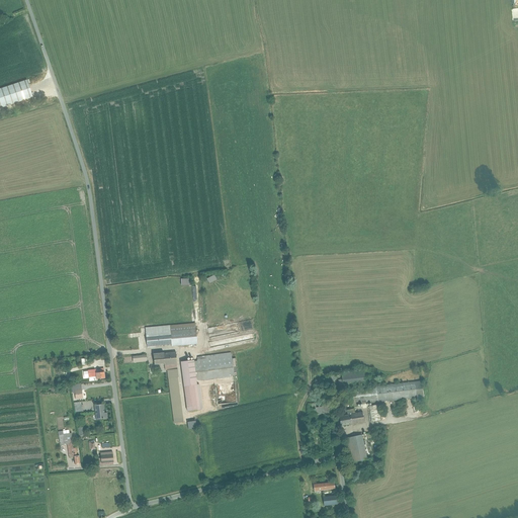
[(26,79),(0,87),(0,108),(31,98),(26,79)]
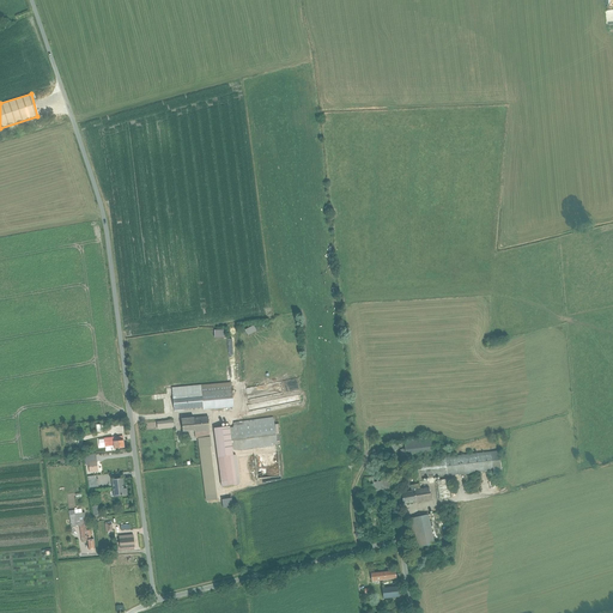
[(260,327),(249,332),(253,339),(262,335),(260,327)]
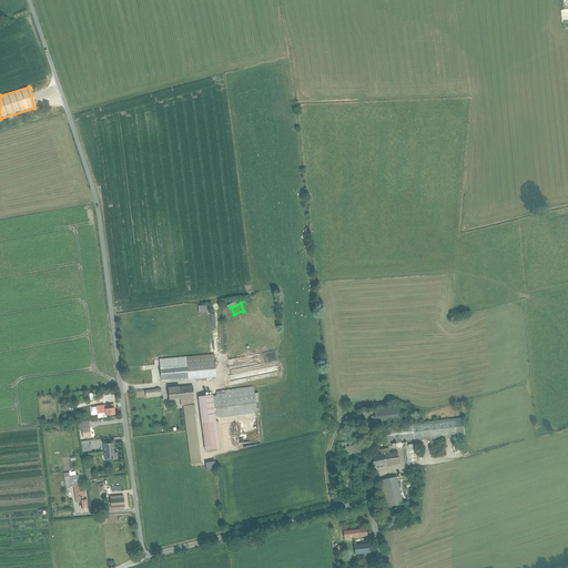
[(216,356),(163,359),(164,378),(192,377),(192,382),(219,381),(217,358),(216,358),(216,356)]
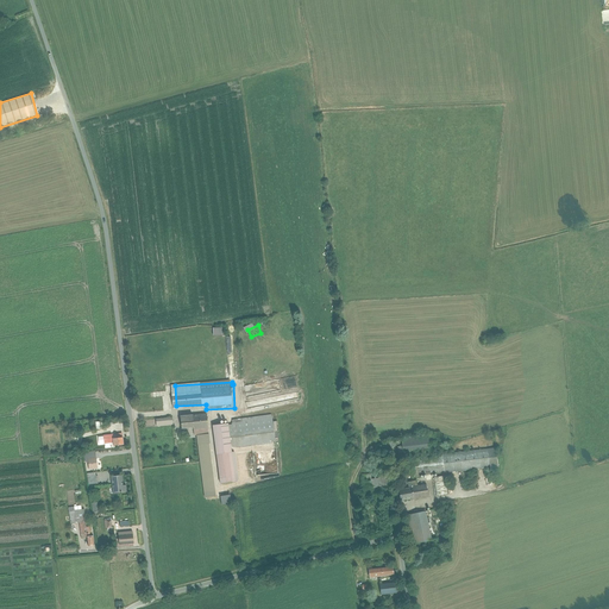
[(194,431),(208,429),(206,414),(181,416),(182,428),(194,427),(194,431)]
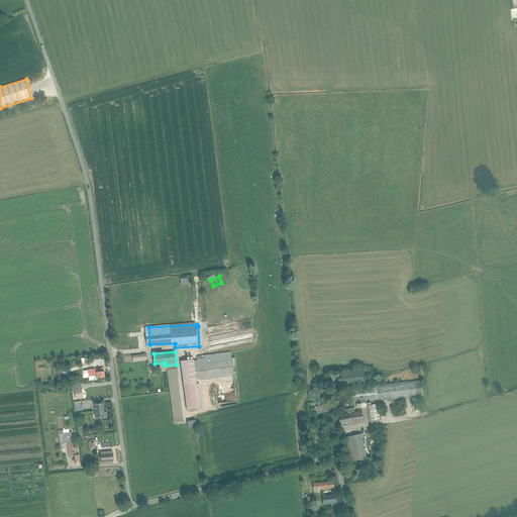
[(146,360),(145,352),(132,354),(133,362),(146,360)]
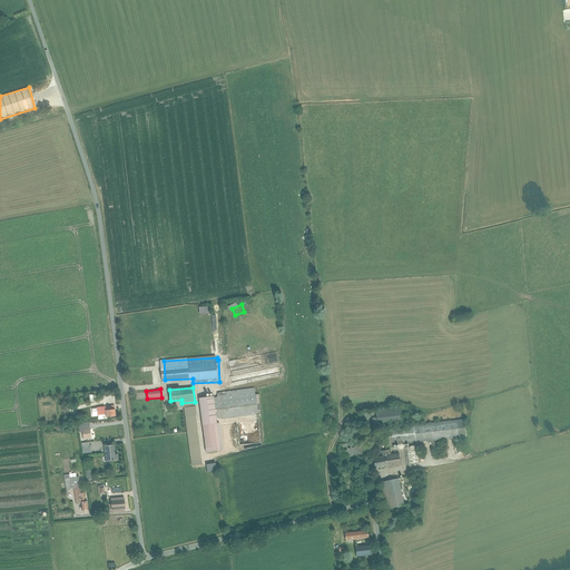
[(253,390),(199,396),(207,453),(219,451),(216,421),(261,415),(257,397),(254,397),(253,390)]
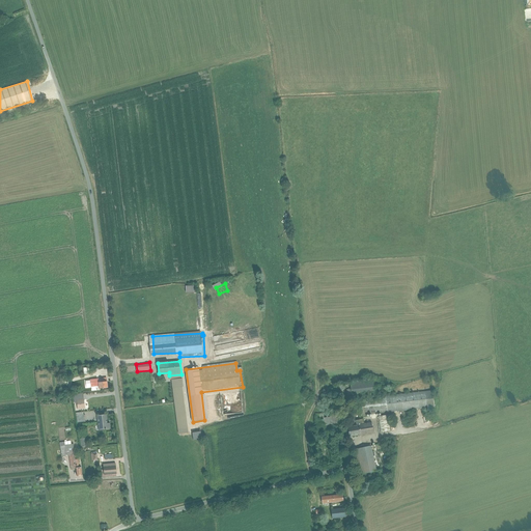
[(90,391),(107,388),(106,381),(89,383),(90,391)]
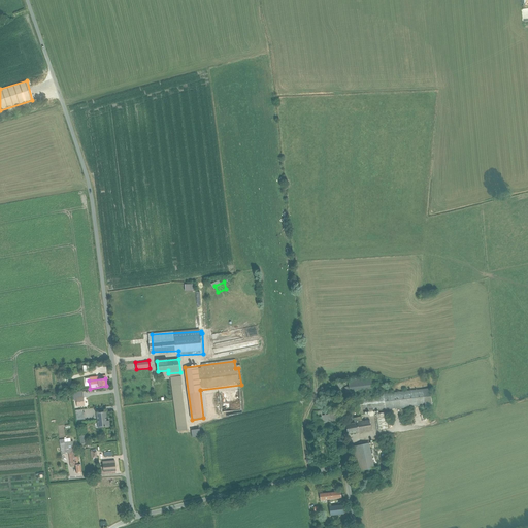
[(372,380),(352,381),(353,394),(373,393),(372,380)]
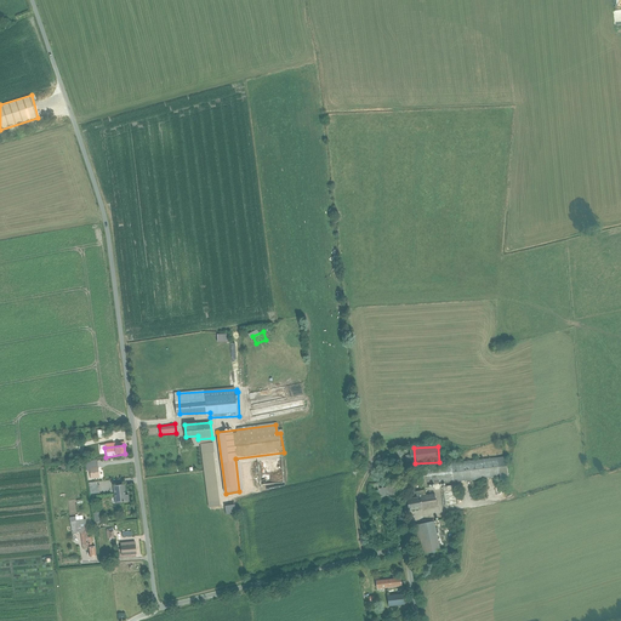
[(496,456),(416,467),(419,488),(500,478),(496,456)]
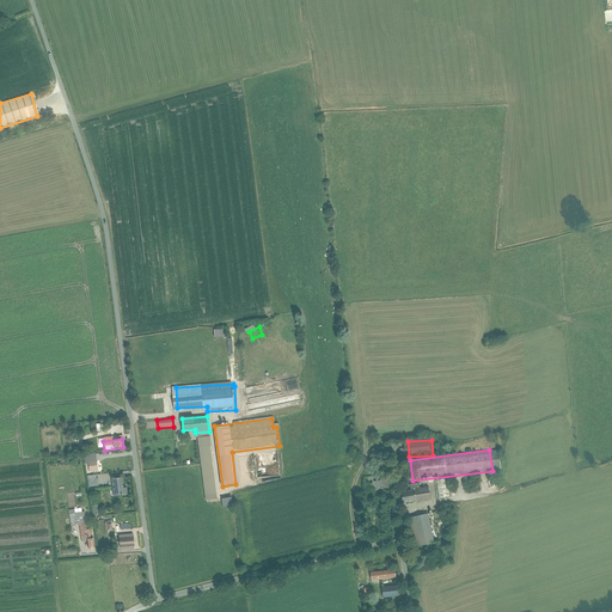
[(86,472),(99,471),(98,454),(85,456),(86,472)]
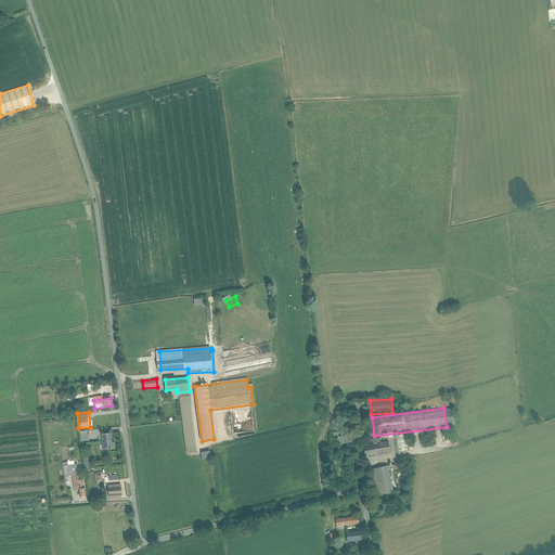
[(103,450),(115,449),(115,442),(113,442),(111,433),(101,434),(103,450)]
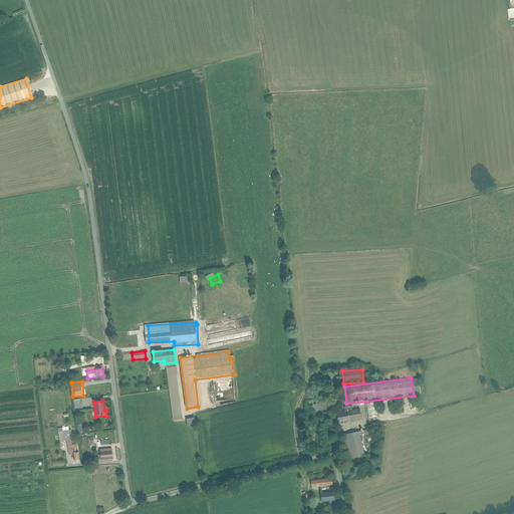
[(84,402),(76,403),(78,412),(86,411),(84,402)]
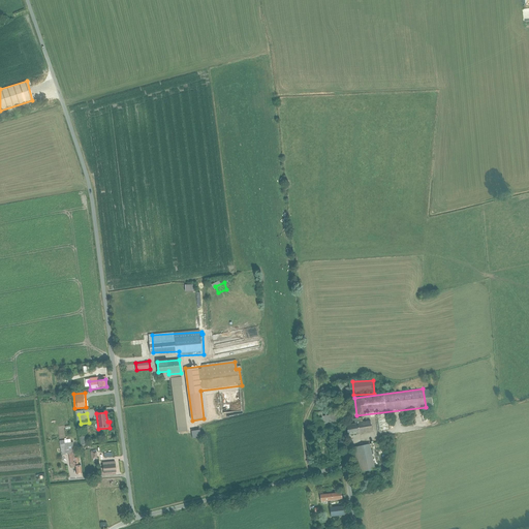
[(383,432),(393,432),(391,415),(381,416),(383,432)]
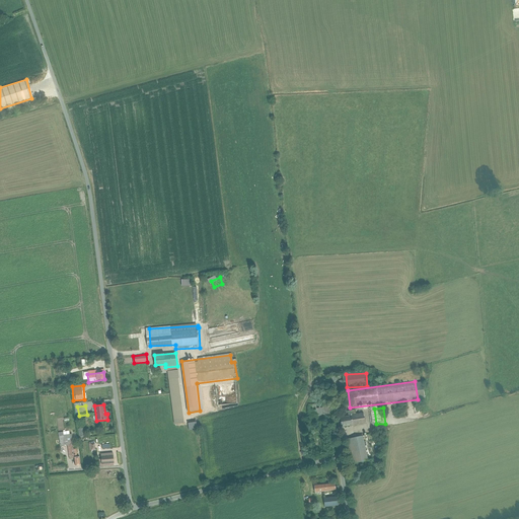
[(342,427),(365,423),(363,413),(340,417),(342,427)]
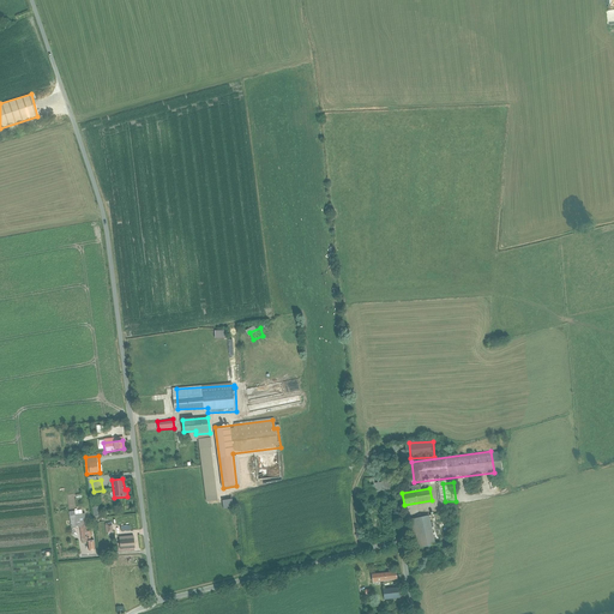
[(234,515),(233,511),(239,510),(238,501),(228,503),(229,511),(230,511),(230,515),(234,515)]
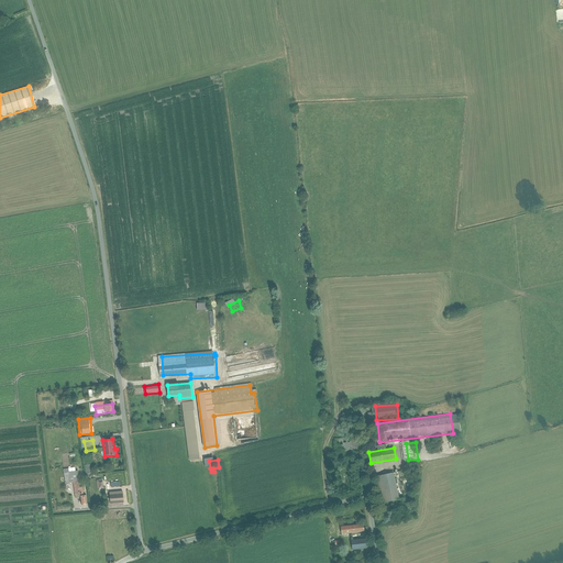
[(403,497),(396,472),(374,476),(381,503),(403,497)]
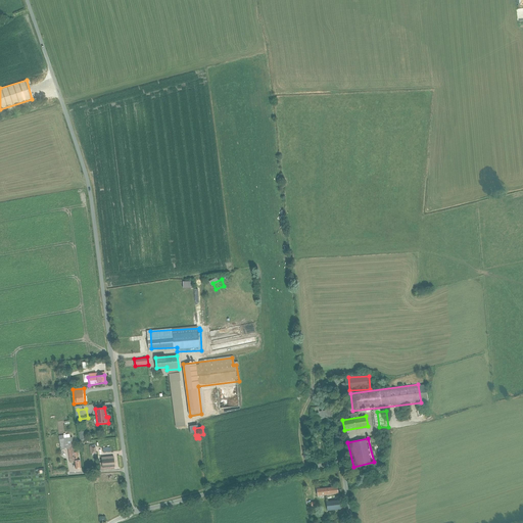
[(101,454),(100,447),(92,447),(92,458),(99,457),(99,454),(101,454)]
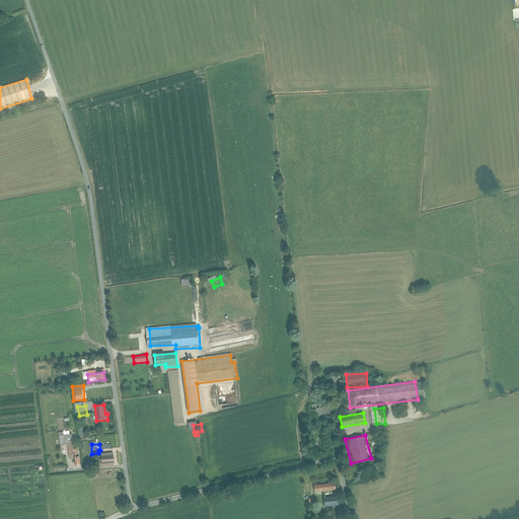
[(102,465),(114,463),(113,453),(101,454),(102,465)]
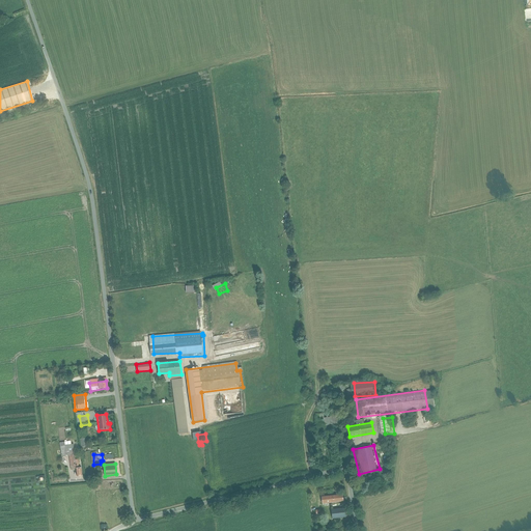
[(323,504),(344,502),(343,495),(322,497),(323,504)]
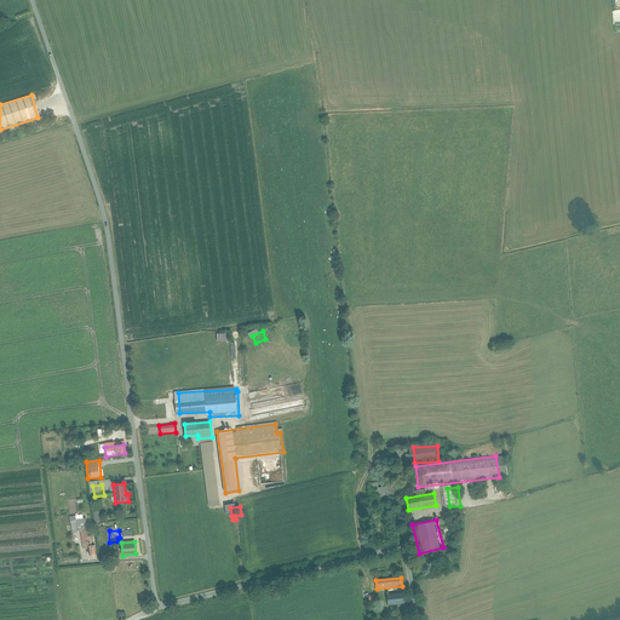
[(402,592),(386,595),(388,606),(403,603),(402,592)]
